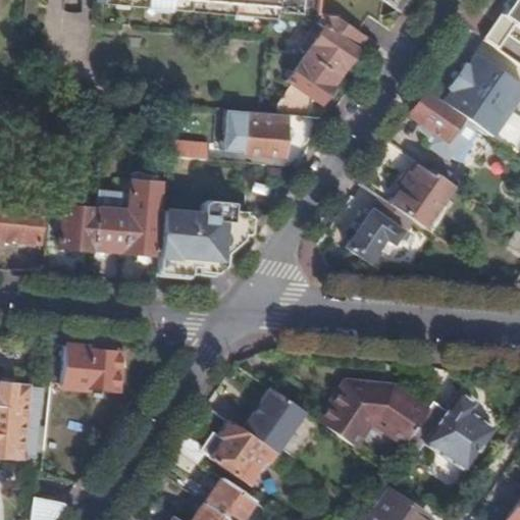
[(145,0),(271,10),(272,0),(145,0)]
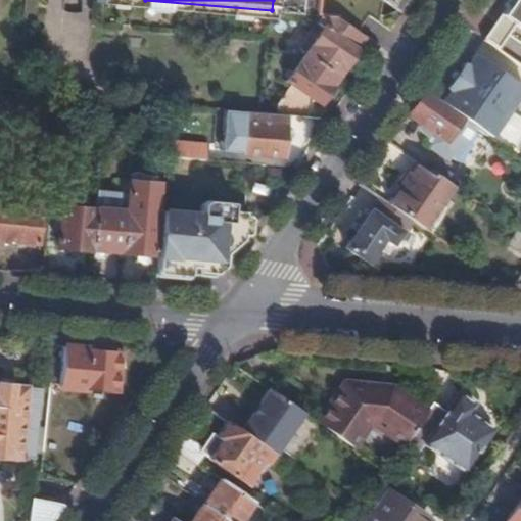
[(273,0),(272,10),(319,14),(320,0),(273,0)]
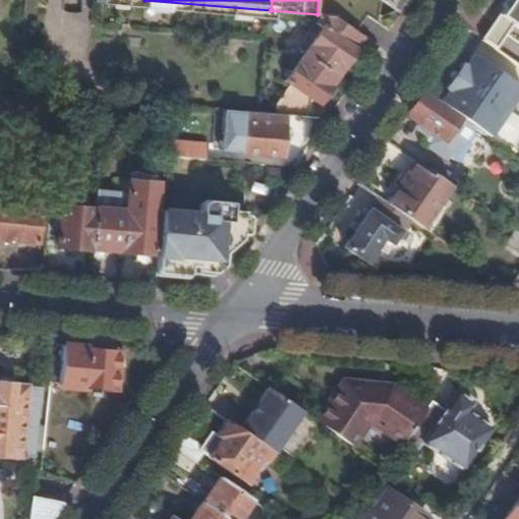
[(386,0),(403,12),(411,0),(386,0)]
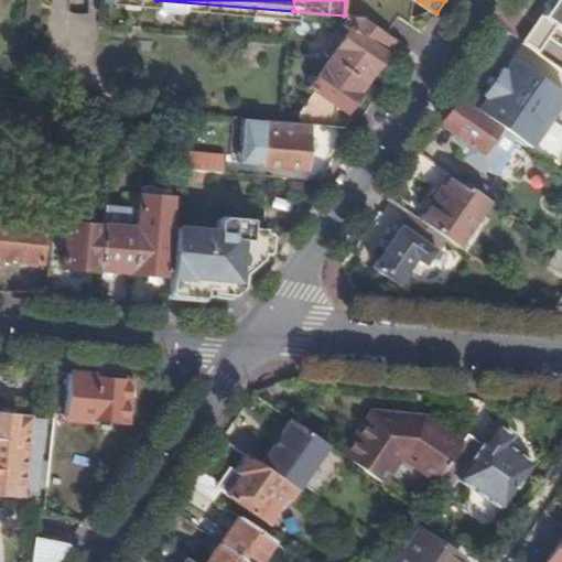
[(551,0),(542,13),(555,23),(561,26),(561,0),(551,0)]
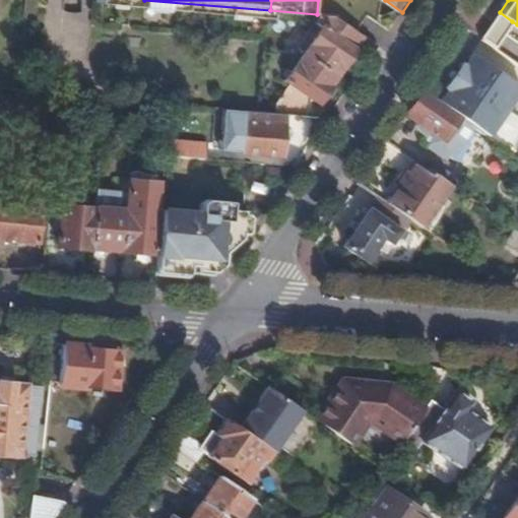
[(500,12),(481,38),(496,48),(512,21),(500,12)]
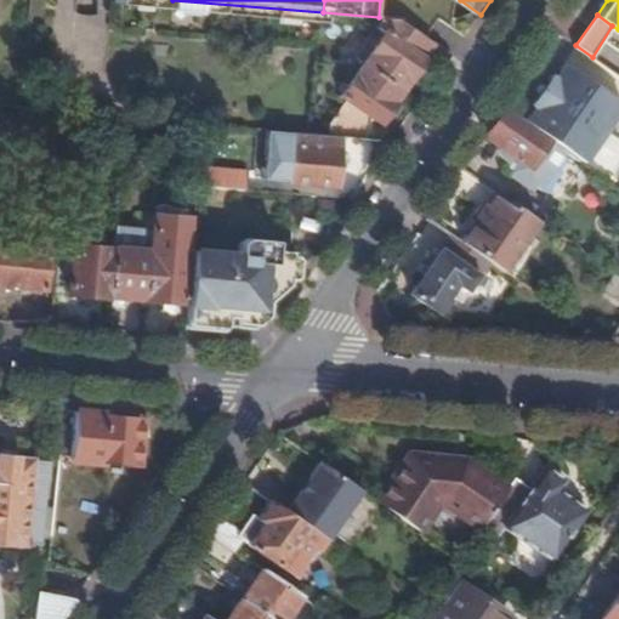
[(386,30),(364,63),(404,90),(425,61),(441,72),(453,54),(419,32),(398,20),(391,18),(390,32),(386,30)]
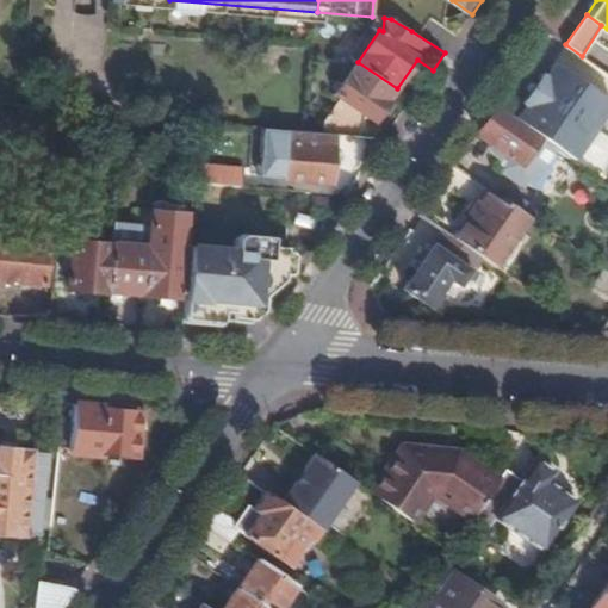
[(397,88),(358,62),(336,93),(342,98),(326,123),(324,131),(336,132),(365,135),(366,119),(368,115),(374,119),(397,88)]
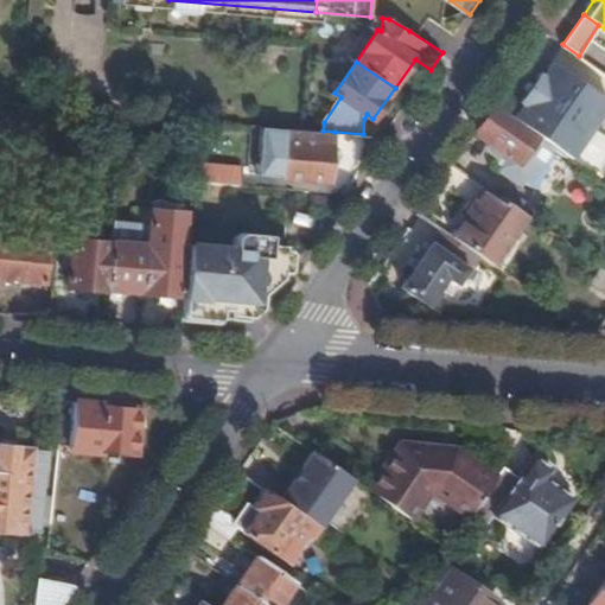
[(514,119),(555,147),(573,158),(604,109),(604,97),(553,62),(514,119)]
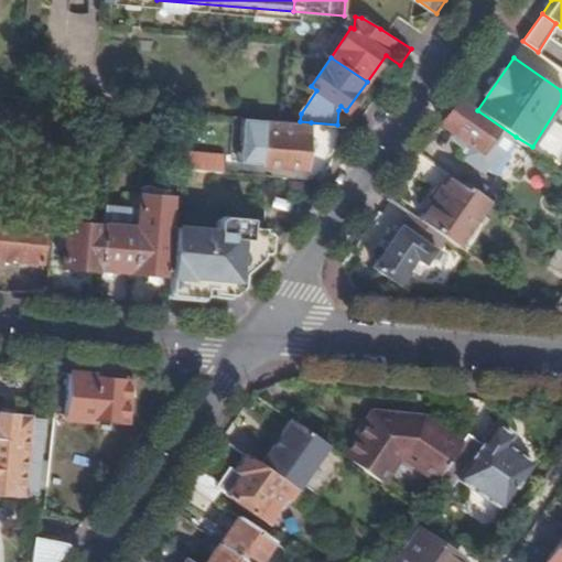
[(458,97),(442,122),(468,141),(462,150),(467,152),(464,157),(485,172),(488,166),(493,170),(516,137),(477,110),(458,97)]
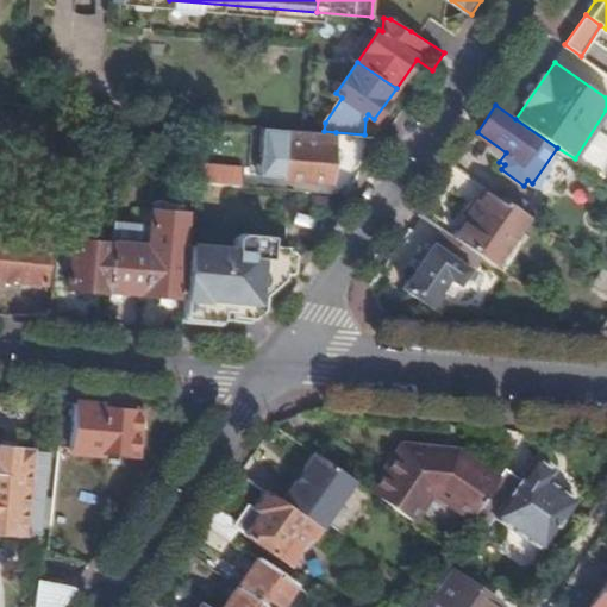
[(94,110),(73,107),(73,119),(94,120),(94,110)]
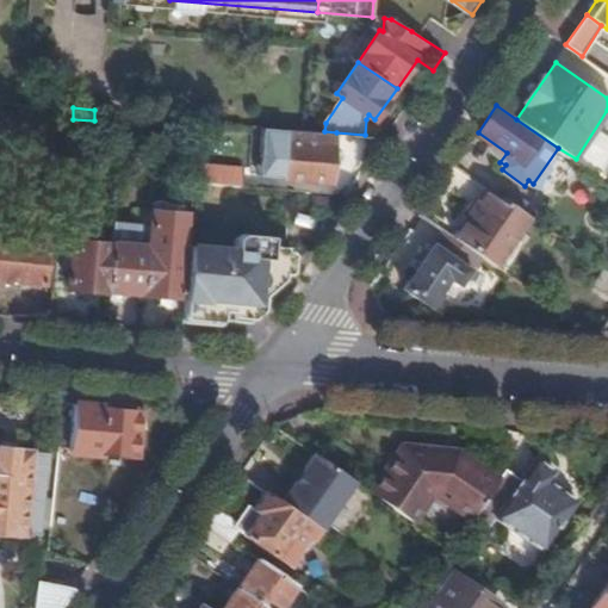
[(324,131),(306,130),(265,126),(262,150),(287,152),(285,175),(332,180),(336,132),(324,131)]
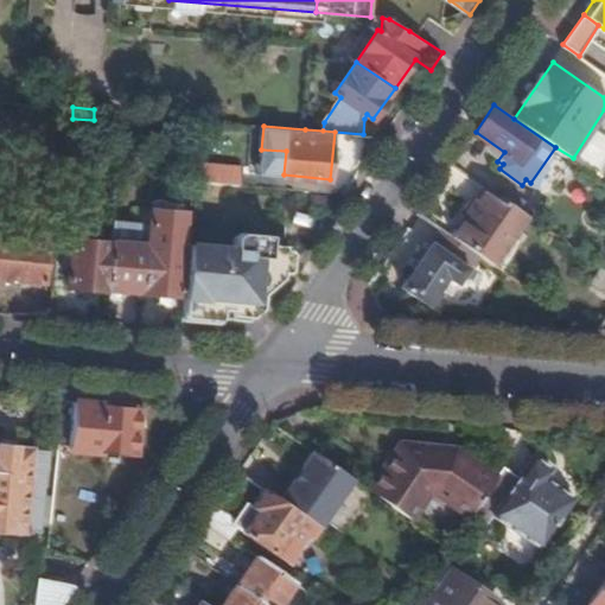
[(286,151),(261,150),(260,173),(284,174),(286,151)]
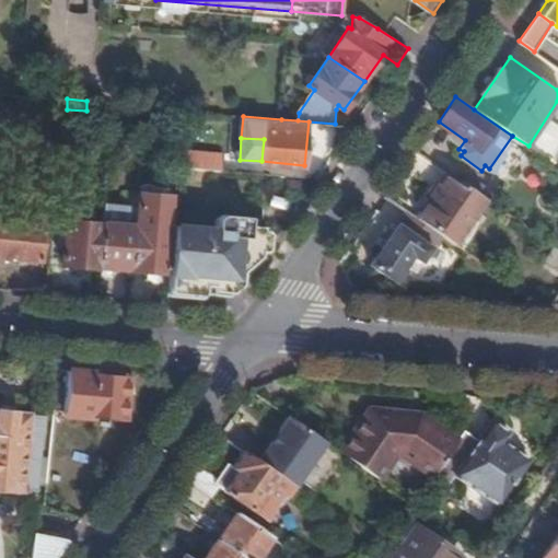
[(225,153),(182,149),(181,165),(224,169),(225,153)]
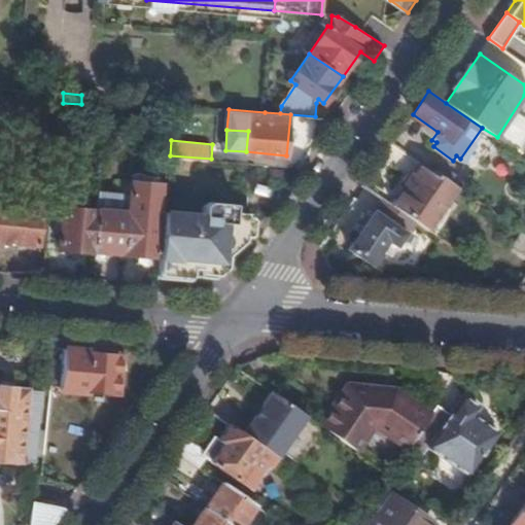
[(417,220),(427,228),(457,184),(422,161),(393,204),(417,220)]
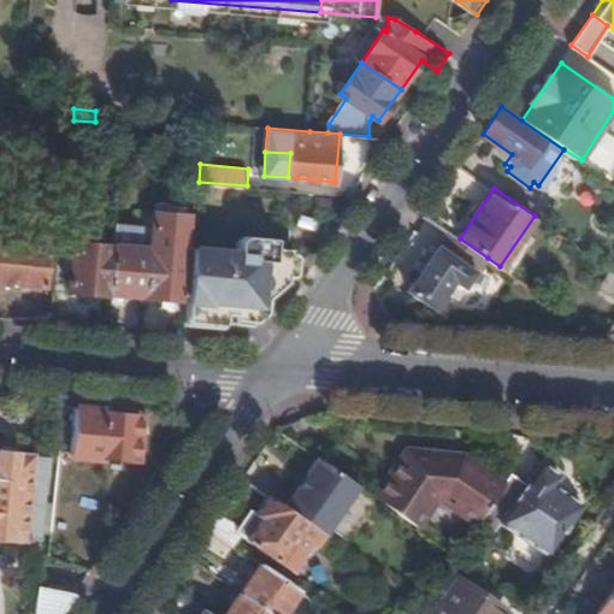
[(319,210),(340,212),(341,196),(320,195),(319,210)]
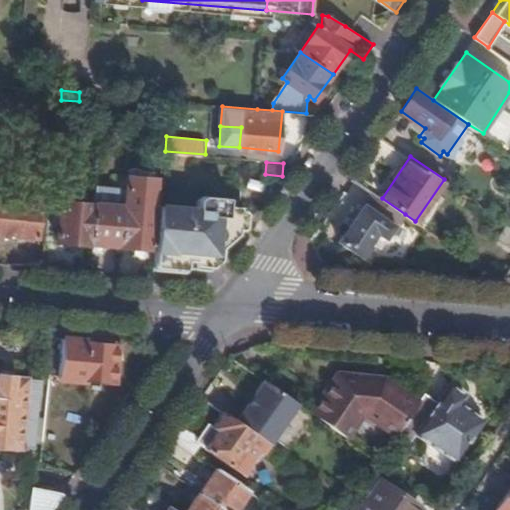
[(128,173),(127,188),(122,243),(122,244),(151,246),(157,176),(128,173)]
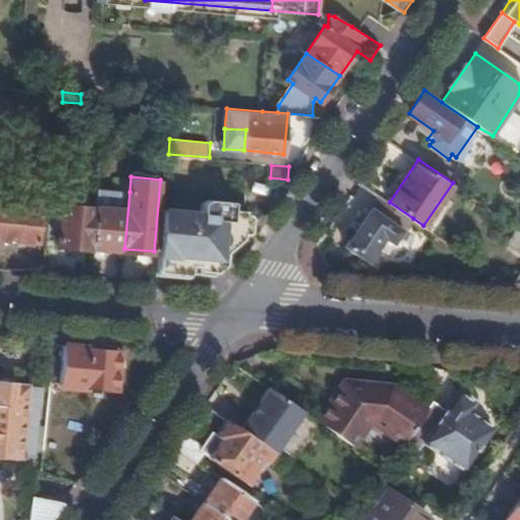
[(130,192),(98,189),(97,207),(94,246),(124,248),(130,192)]
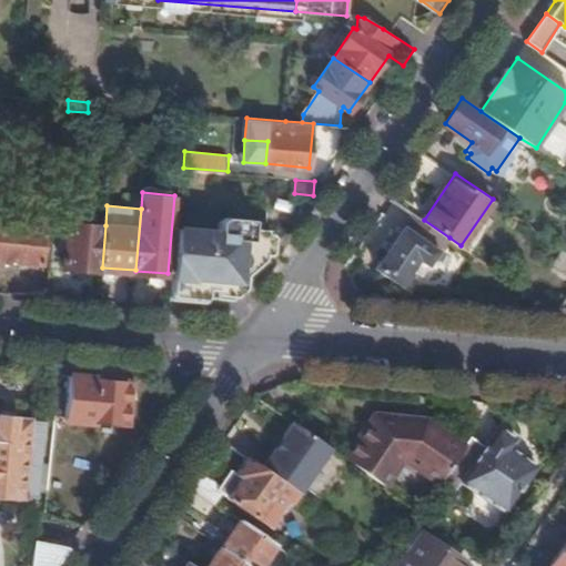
[(424,220),(416,214),(380,268),(402,284),(423,254),(433,261),(450,238),(424,220)]
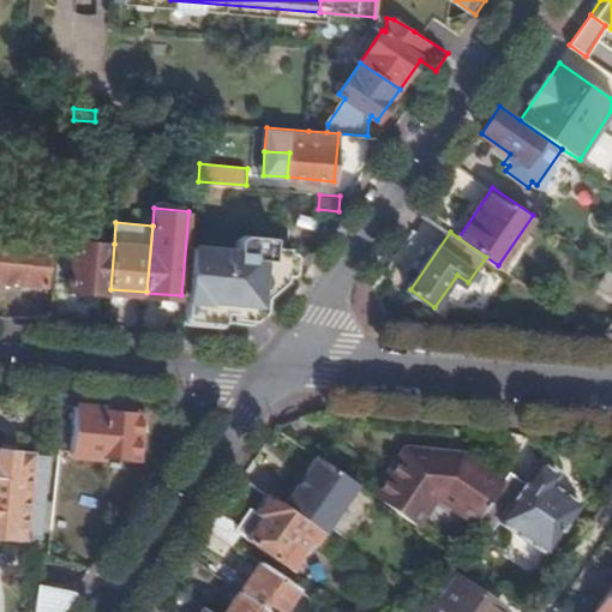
[(239,250),(192,245),(185,321),(221,323),(228,318),(253,319),(265,311),(269,295),(273,291),(274,285),(277,285),(279,273),(274,265),(276,237),(246,233),(240,239),(239,250)]
